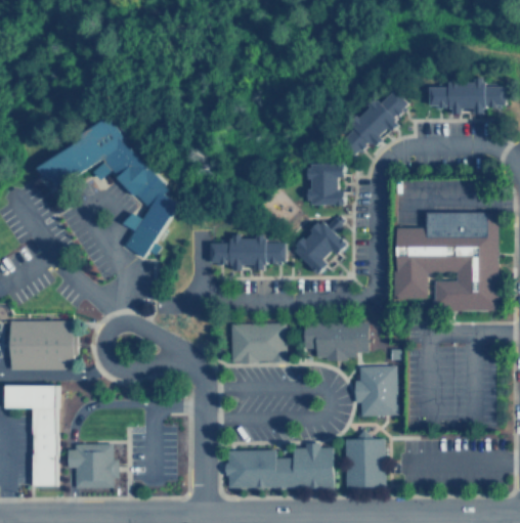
[(431,110),(506,110),(506,84),(487,84),(487,79),(431,79),(431,110)]
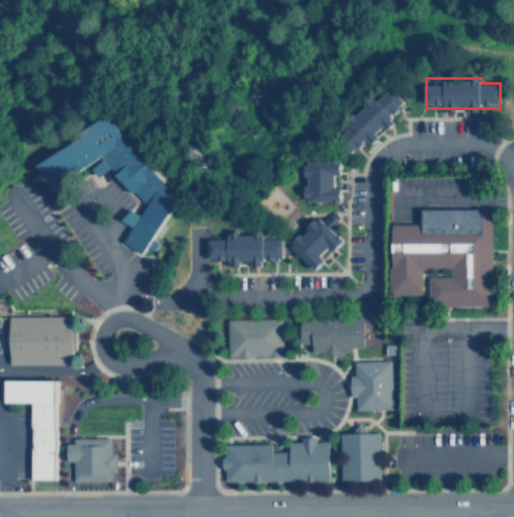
[(335,138),(354,156),(408,104),(389,85),(335,138)]
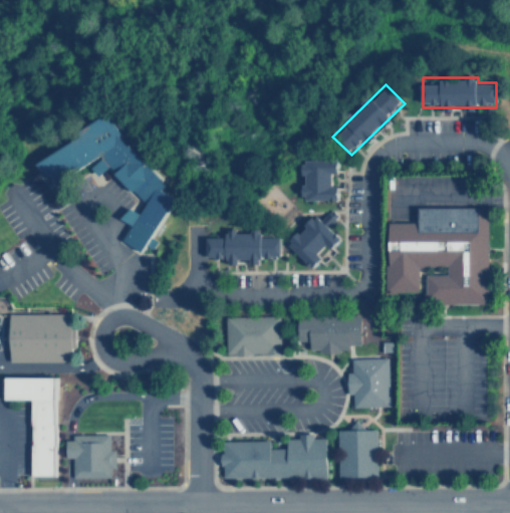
[(143,251),(176,199),(162,189),(165,184),(161,180),(163,177),(104,112),(39,163),(58,185),(99,158),(132,193),(134,191),(145,200),(124,240),(143,251)]
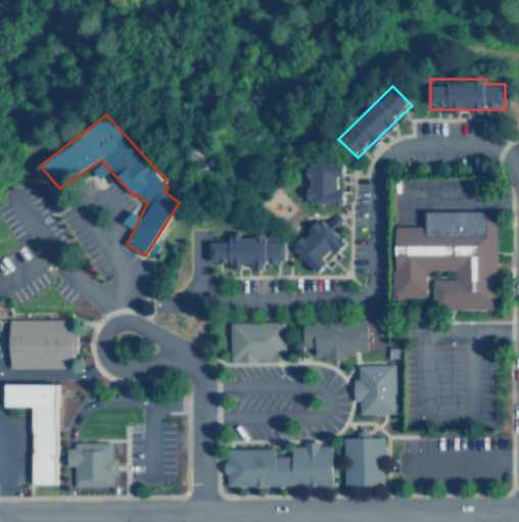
[(345,179),(344,163),(308,164),(309,204),(345,203),(344,188),(338,188),(338,179),(345,179)]
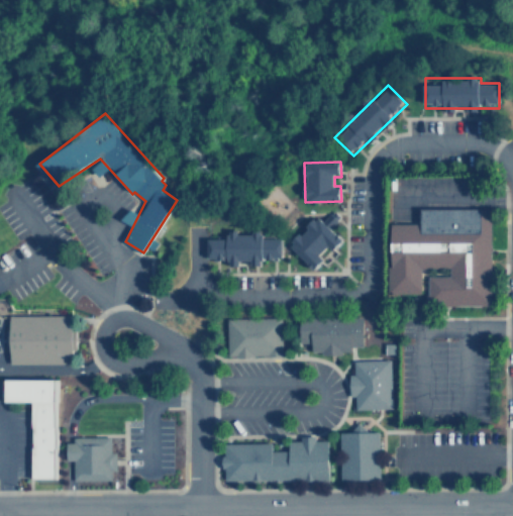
[(421,219),(421,207),(495,207),(495,306),(425,306),(425,293),(389,293),(389,219),(421,219)]
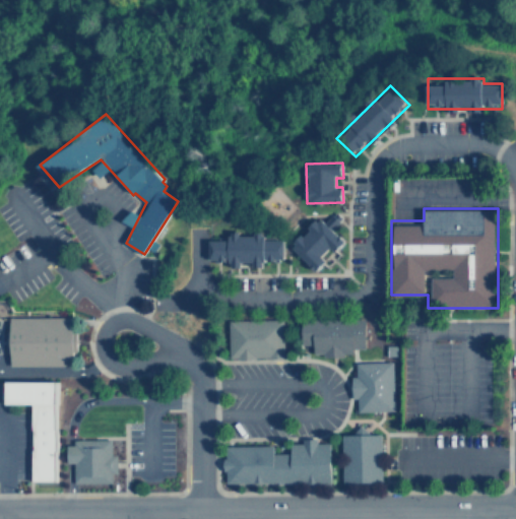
[(330,262),(328,260),(347,242),(324,216),(294,245),(319,272),(330,262)]
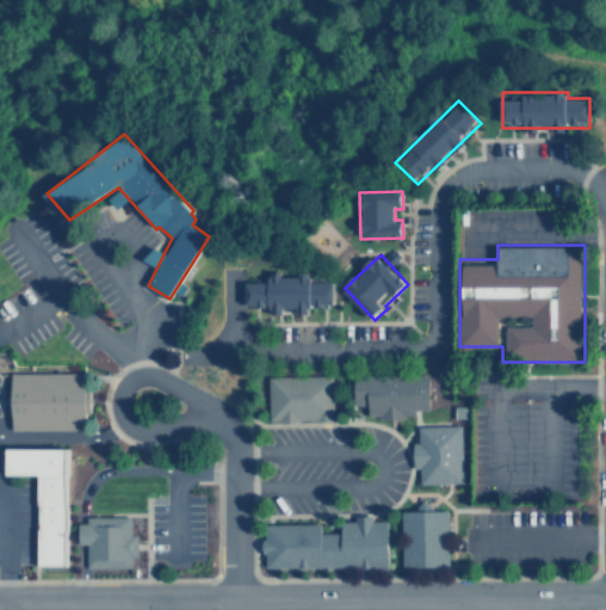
[(246,277),(246,312),(260,312),(334,313),(335,283),(313,282),(313,278),(246,277)]
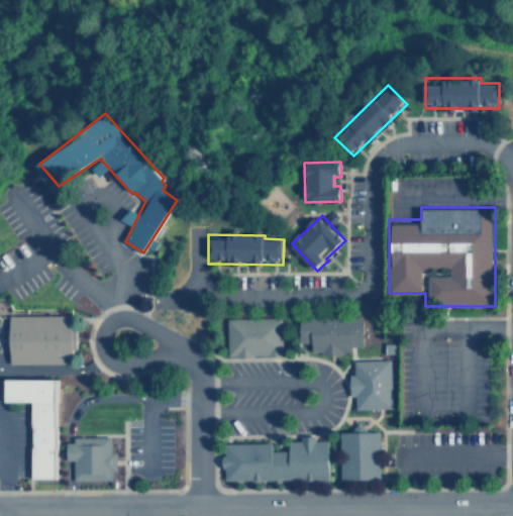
[(74,364),(72,315),(10,318),(10,329),(5,330),(6,350),(10,350),(10,367),(74,364)]
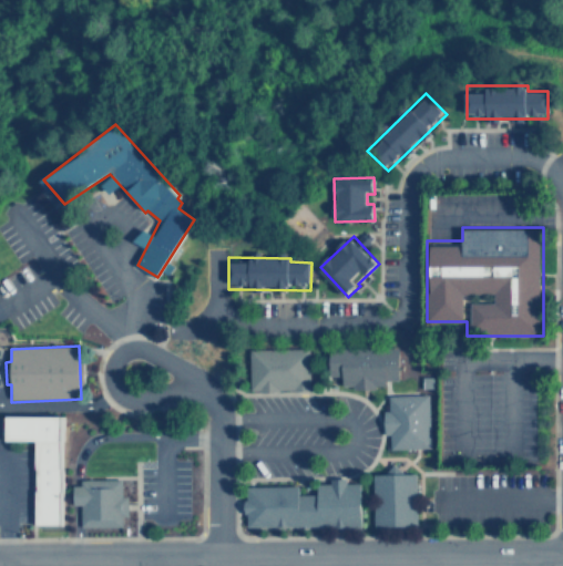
[(249,390),(310,390),(309,350),(249,350),(249,390)]
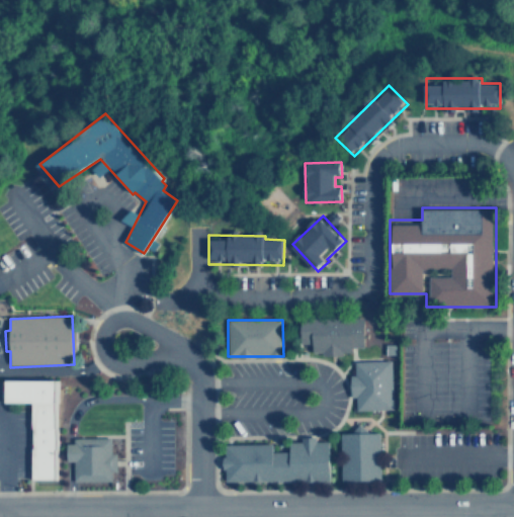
[(304,321),(367,321),(367,350),(355,350),(355,354),(345,354),(345,357),(327,357),(327,354),(316,355),(316,347),(304,347),(304,321)]
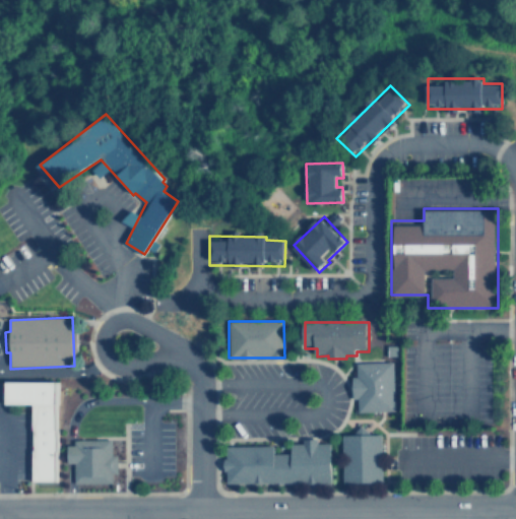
[(359,366),(398,365),(399,413),(360,414),(360,402),(355,402),(355,379),(359,379),(359,366)]
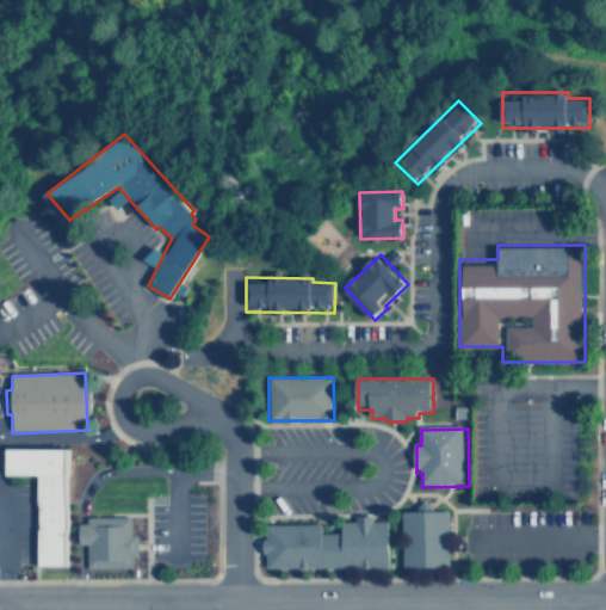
[(8,449),(67,450),(66,564),(37,564),(38,478),(7,478),(8,449)]
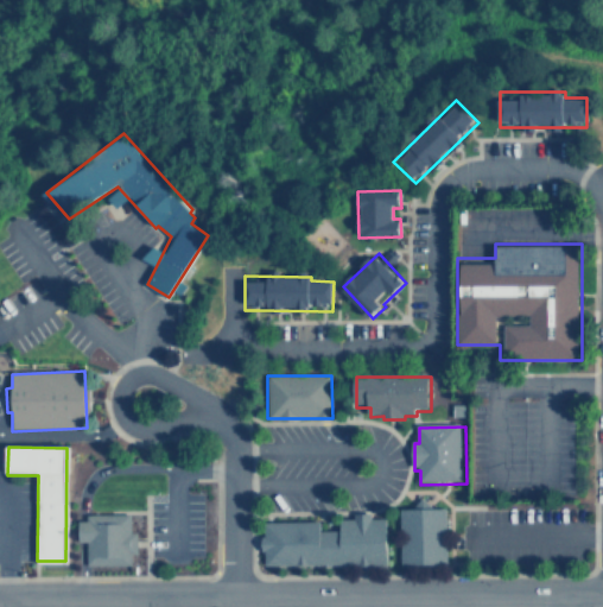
[(435,507),(424,498),(416,509),(401,509),(401,563),(449,563),(448,507),(435,507)]
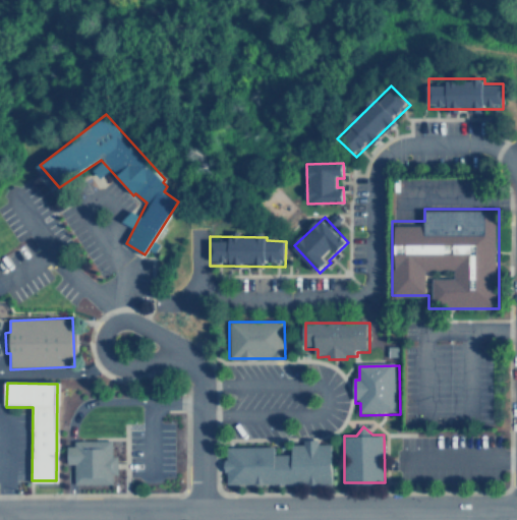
[(74,446),(74,442),(113,441),(113,456),(118,456),(118,475),(113,475),(113,483),(75,484),(74,465),(70,465),(67,465),(67,446),(70,446),(74,446)]
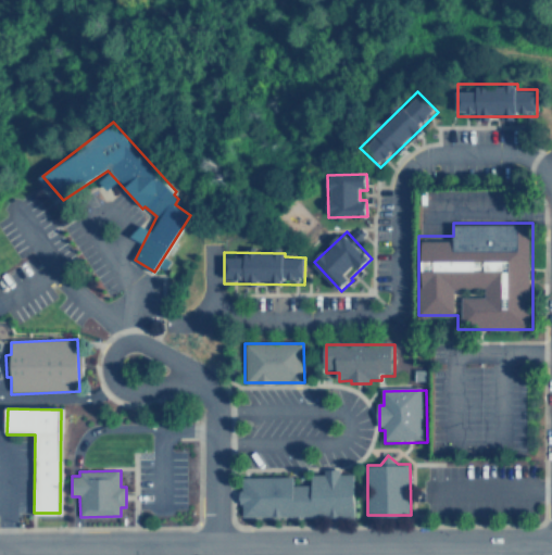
[(355,516),(313,516),(313,475),(355,475),(355,516)]
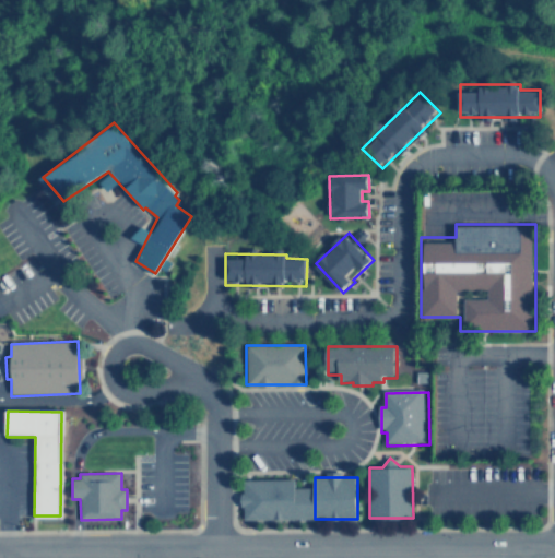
[(246,483),(296,482),(296,490),(313,490),(313,522),(247,522),(246,509),(243,509),(243,495),(246,495),(246,483)]
